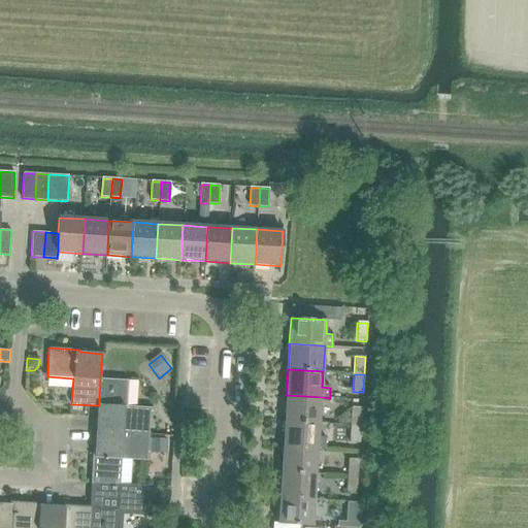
[(98,405),(96,431),(149,434),(151,407),(126,406),(128,381),(100,378),(99,405),(98,405)]
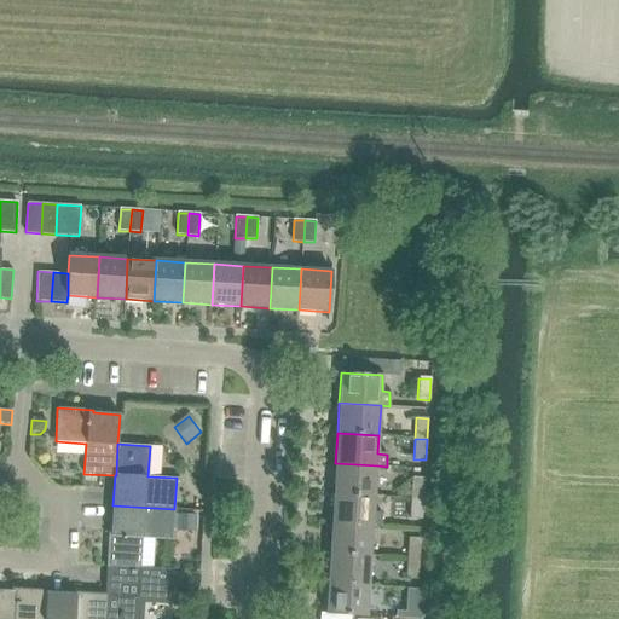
[(335,463),(334,493),(375,496),(377,466),(335,463)]
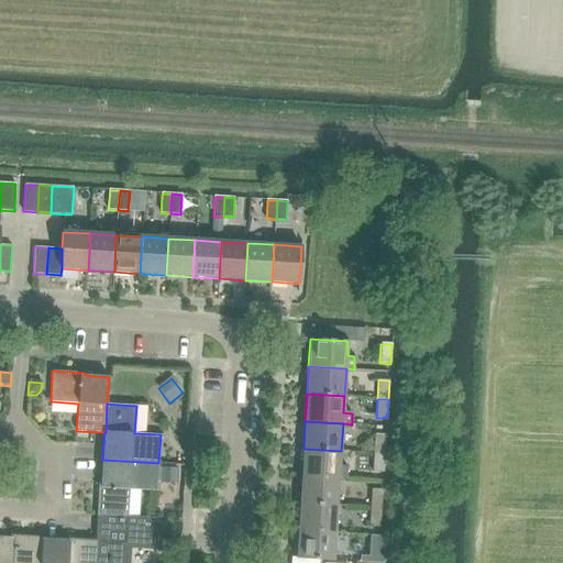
[(375,434),(374,453),(385,454),(386,434),(375,434)]
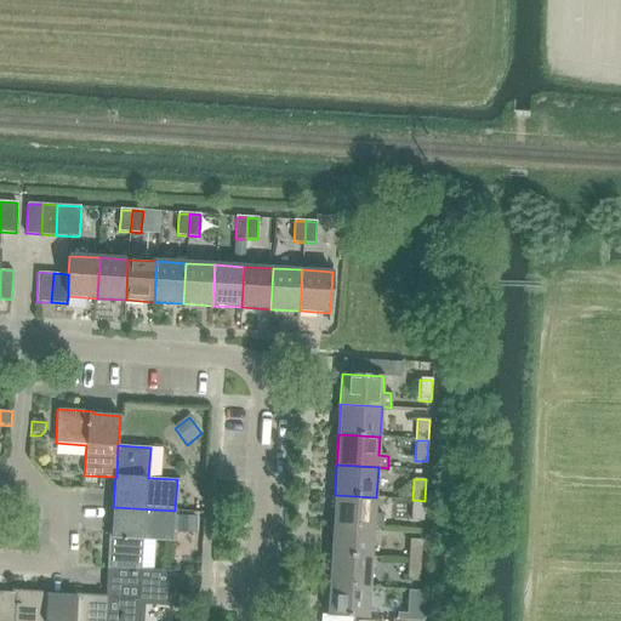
[(335,495),(332,525),(374,528),(374,529),(382,529),(383,514),(375,514),(376,497),(335,495)]
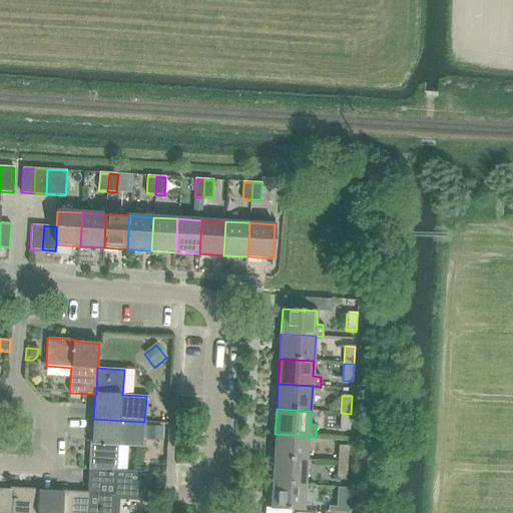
[(351,414),(341,413),(340,430),(350,431),(351,414)]
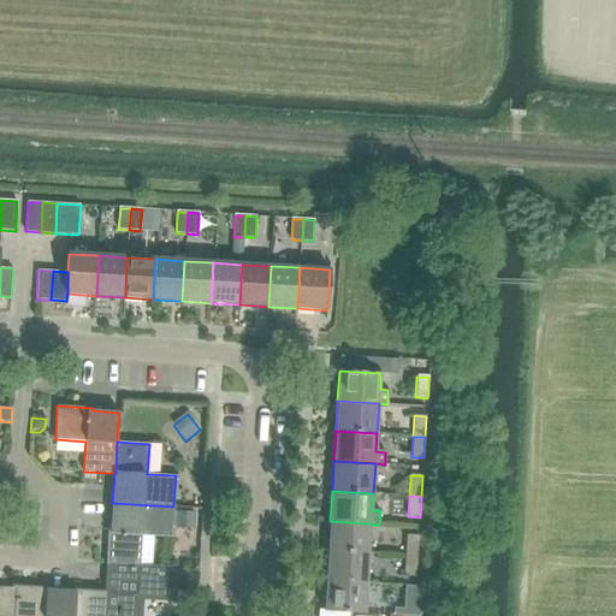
[(106,564),(108,564),(108,563),(140,566),(140,564),(141,535),(172,538),(173,507),(112,503),(111,528),(108,528),(106,564)]
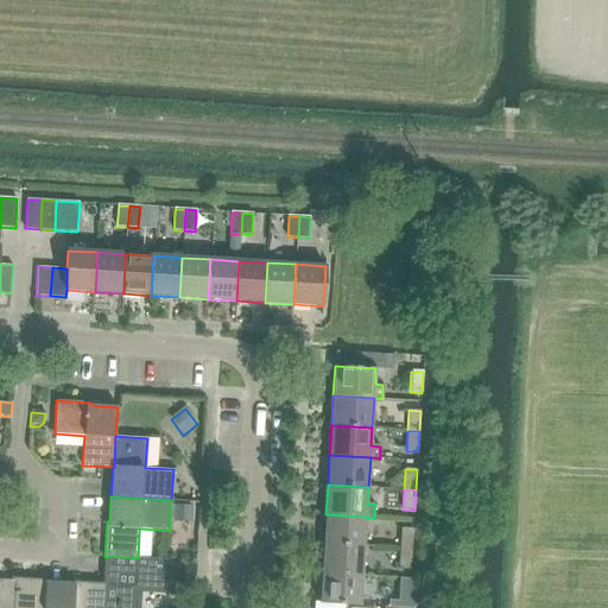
[(172,524),(192,525),(194,508),(173,507),(172,524)]
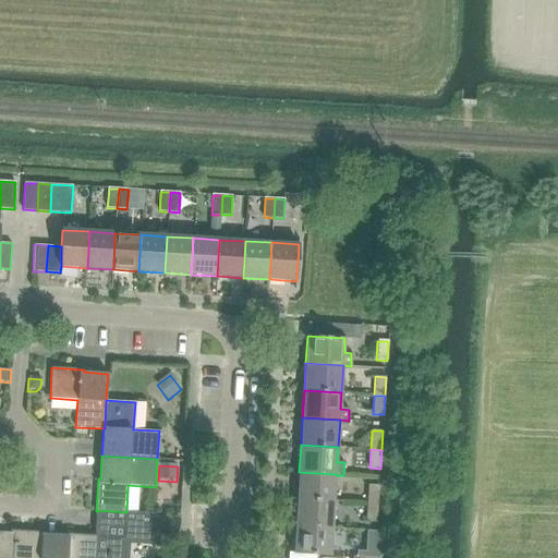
[(299,472),(296,499),(335,501),(336,474),(299,472)]
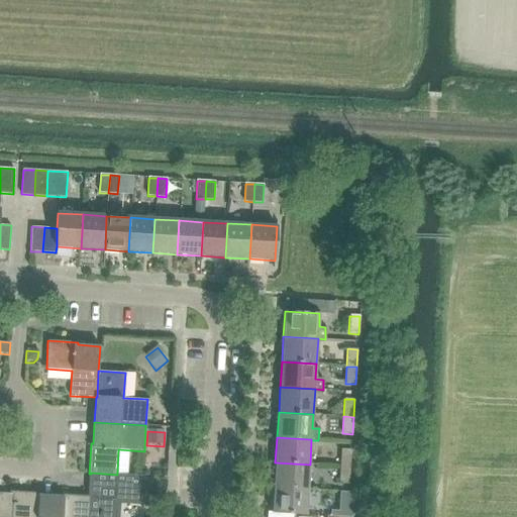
[(340,448),(339,467),(349,467),(350,449),(340,448)]
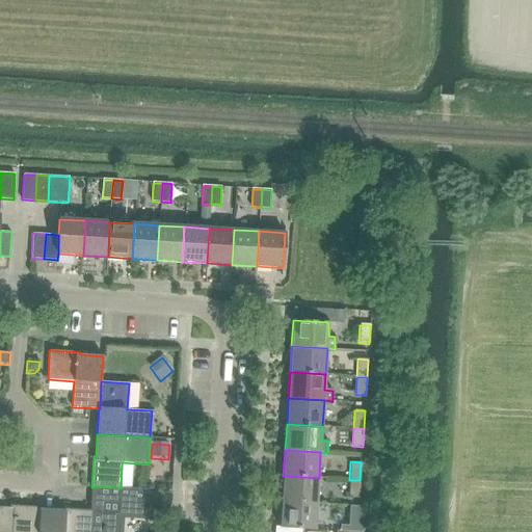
[(283,476),(282,502),(317,504),(319,478),(283,476)]
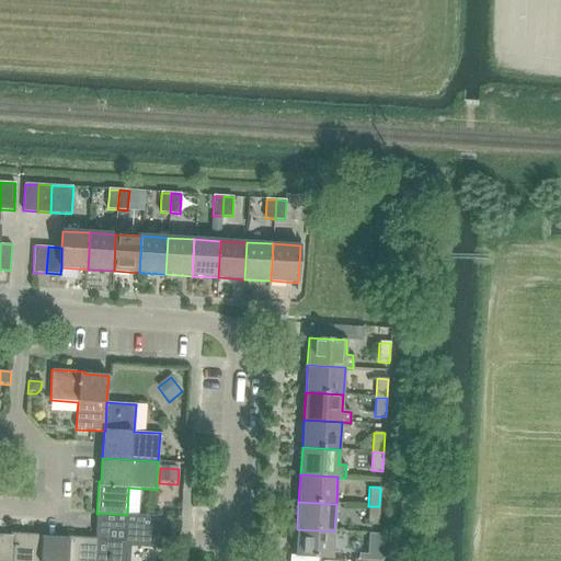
[(379,506),(368,506),(367,525),(378,525),(379,506)]
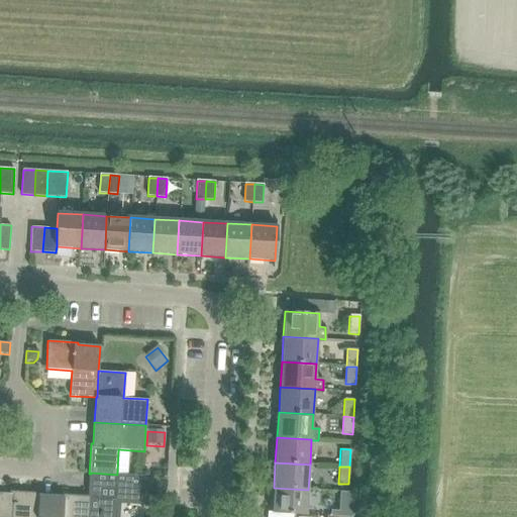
[(91,474),(89,496),(90,496),(88,516),(116,516),(117,501),(141,502),(142,476),(117,474),(117,475),(91,473),(91,474)]
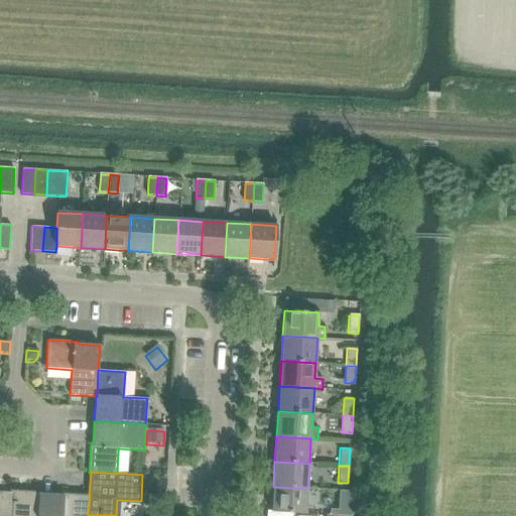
[(273,487),(271,511),(271,512),(292,513),(305,514),(307,489),(273,487)]
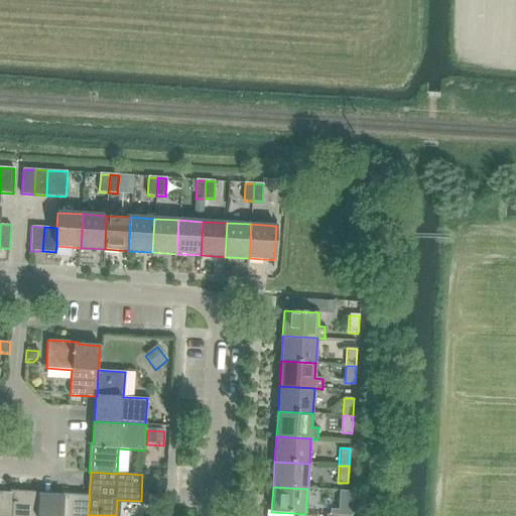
[(37,515),(38,494),(39,494),(39,492),(10,490),(10,493),(0,491),(0,515),(37,515)]
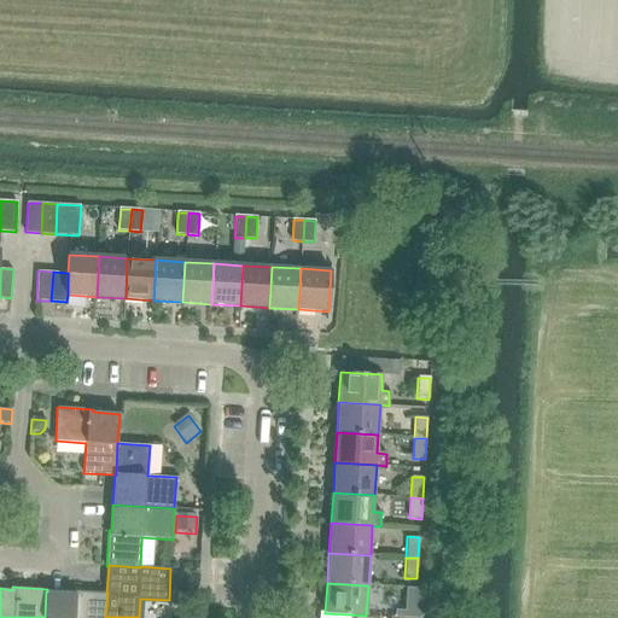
[(45,617),(105,617),(108,593),(106,593),(73,590),(73,594),(47,592),(46,592),(45,617)]
